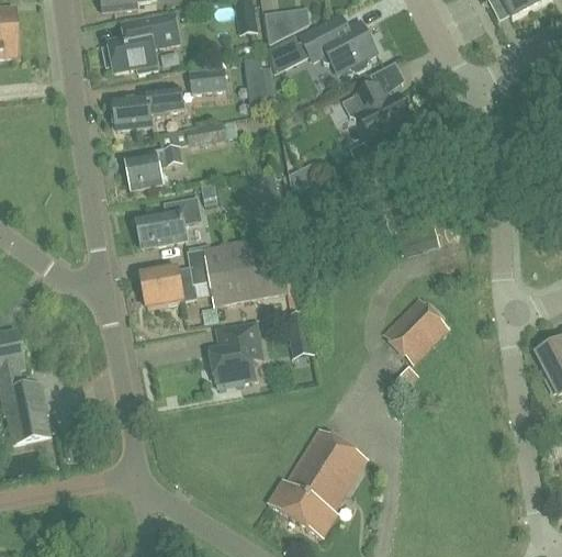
[(102,0),(103,12),(137,8),(136,1),(144,0),(102,0)]
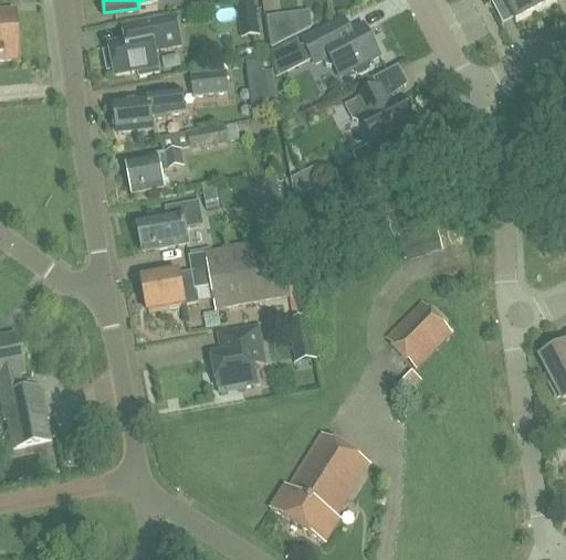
[(506,0),(515,19),(536,8),(532,0),(506,0)]
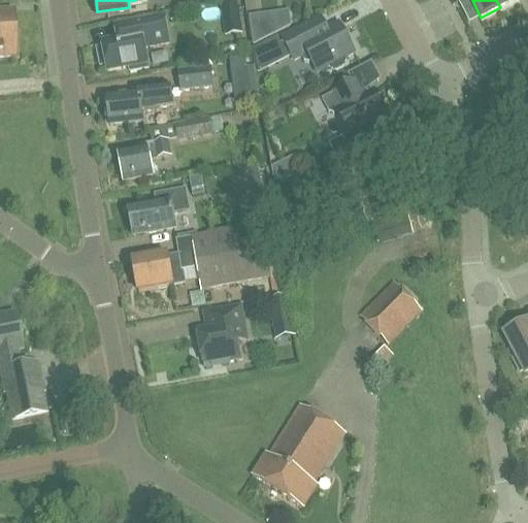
[(0,5),(0,53),(14,53),(12,5),(0,5)]
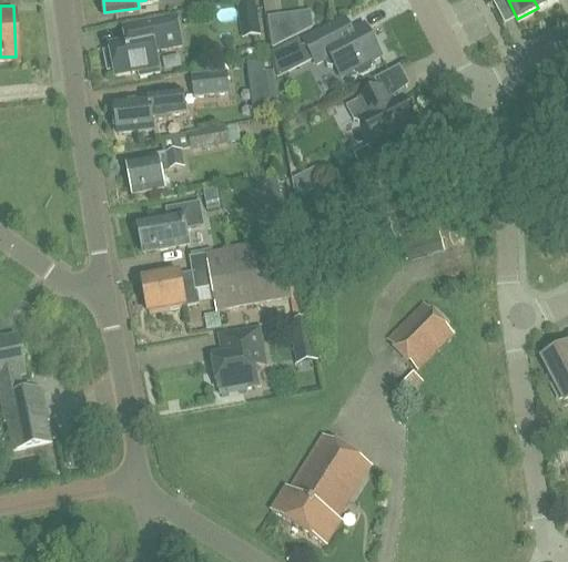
[(310,7),(267,13),(273,44),(312,23),(310,7)]
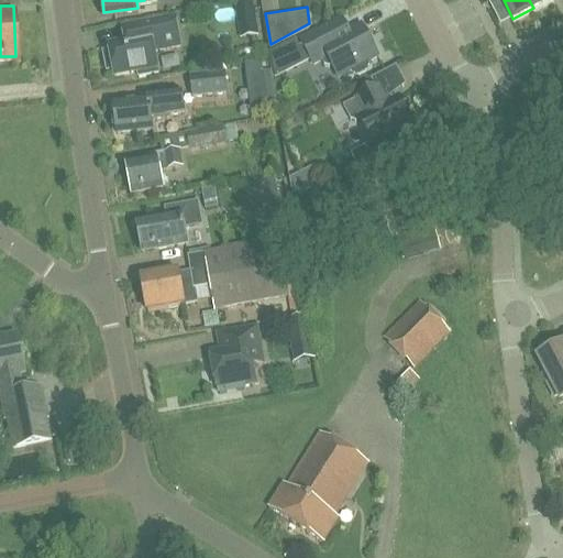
[(180,42),(175,13),(122,23),(125,37),(109,41),(110,47),(103,48),(107,68),(113,67),(114,72),(139,67),(139,73),(158,69),(154,46),(180,42)]
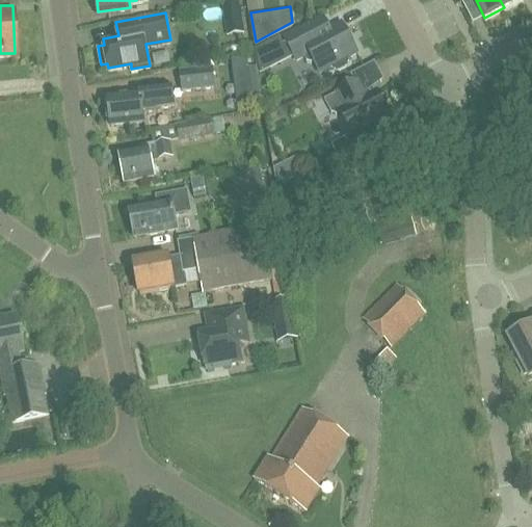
[(280,33),(255,46),(256,50),(258,70),(293,51),(294,54),(301,50),(306,58),(311,59),(314,57),(319,69),(331,61),(334,64),(338,67),(345,62),(347,57),(345,55),(356,49),(341,21),(326,29),(322,27),(317,18),(285,34),(286,36),(282,38),(280,33)]
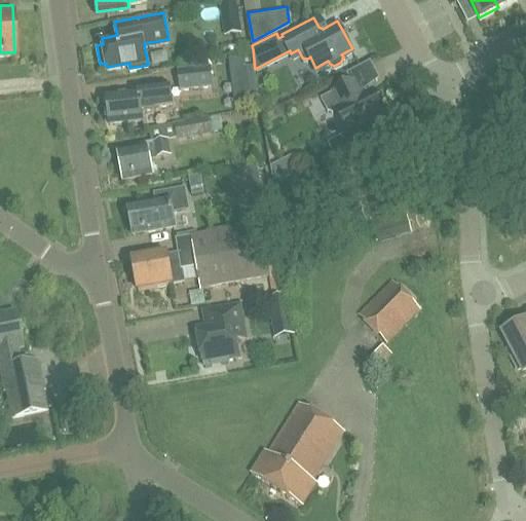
[(209,66),(178,69),(180,88),(211,85),(209,66)]
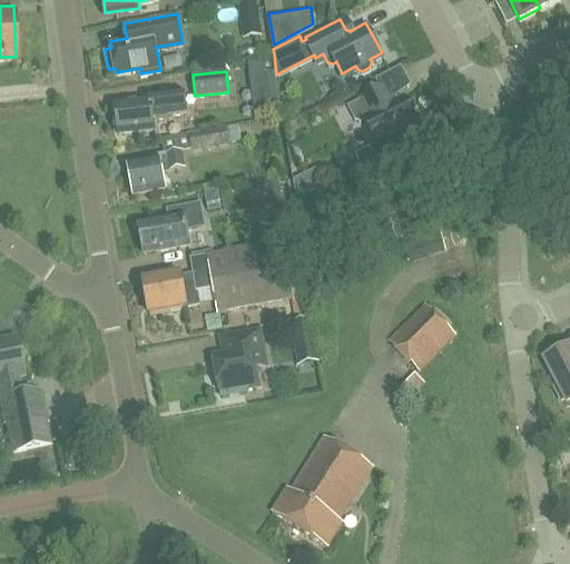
[(380,86),(346,102),(354,117),(360,119),(363,117),(375,140),(372,141),(370,147),(375,157),(413,137),(409,127),(419,122),(416,120),(414,115),(415,110),(411,102),(408,101),(403,95),(397,97),(393,99),(384,83),(380,86)]
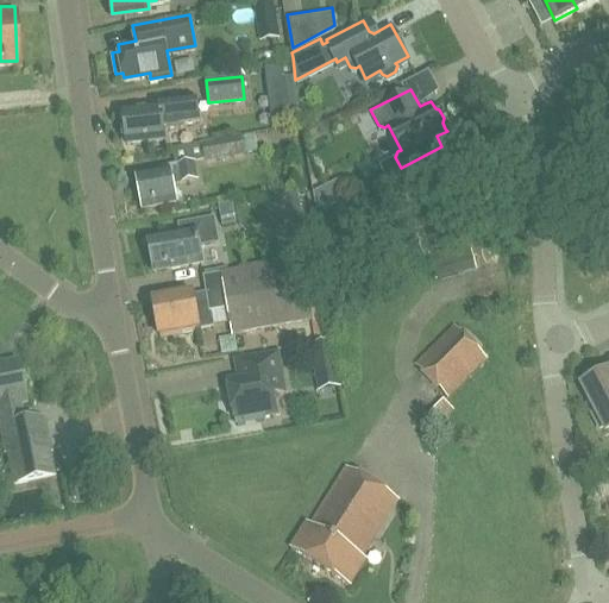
[(164,137),(163,123),(199,119),(196,98),(154,102),(155,106),(123,110),(126,142),(164,137)]
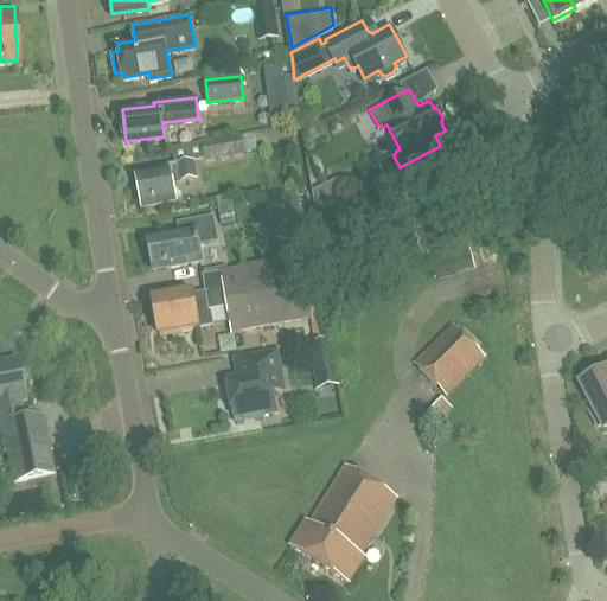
[(204,158),(243,151),(243,148),(256,147),(254,129),(240,132),(240,130),(200,138),(204,158)]
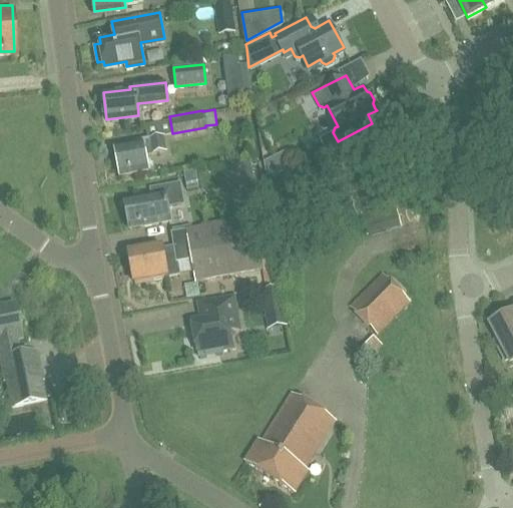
[(145,152),(164,148),(162,134),(137,138),(137,141),(114,146),(119,173),(148,167),(145,152)]
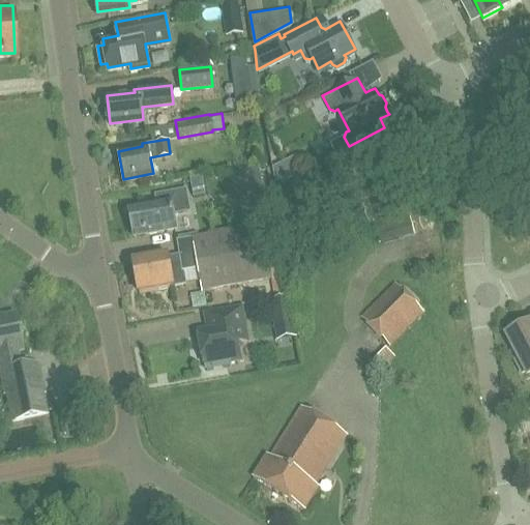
[(276,182),(292,174),(284,157),(273,164),(276,182)]
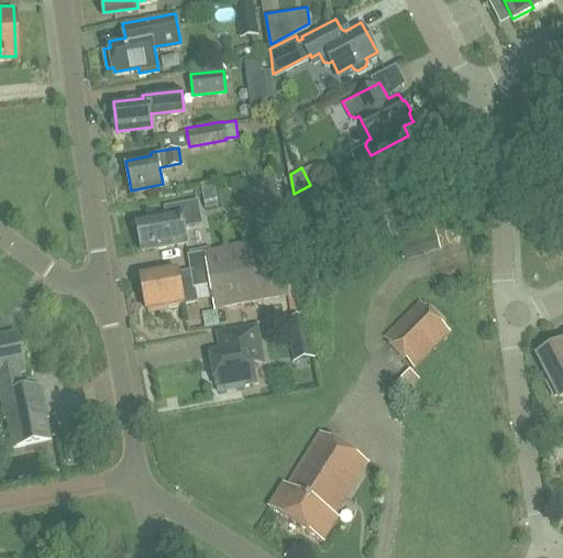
[(187,241),(184,225),(203,220),(199,196),(165,203),(166,215),(136,220),(142,249),(173,243),(187,241)]
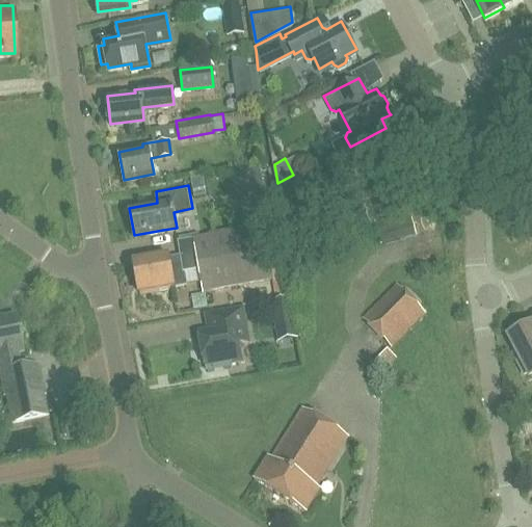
[(270,219),(266,196),(245,200),(247,212),(242,213),(244,225),(270,219)]
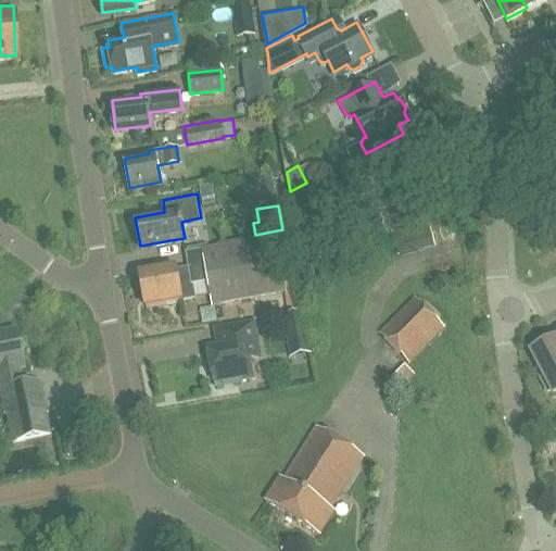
[(391,226),(397,252),(463,233),(457,209),(391,226)]
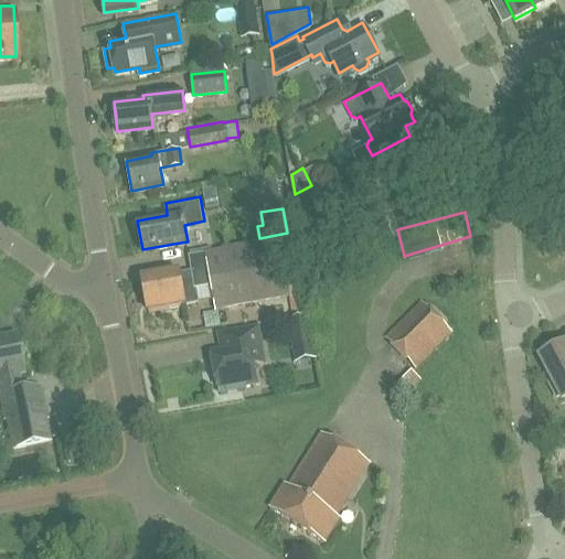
[(278,236),(205,249),(212,281),(215,305),(288,293),(283,262),(278,236)]
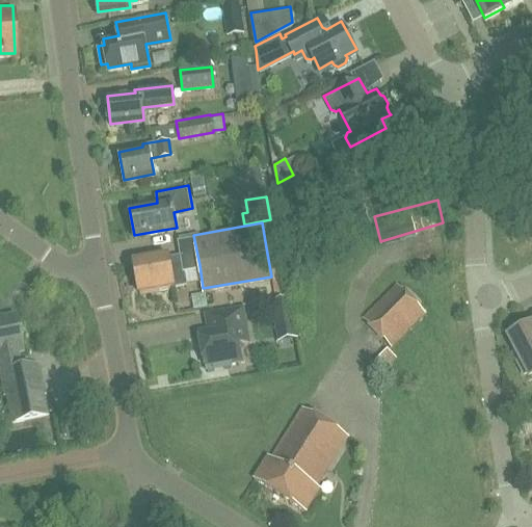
[(200,265),(193,235),(177,238),(179,252),(182,268),(183,268),(200,265)]
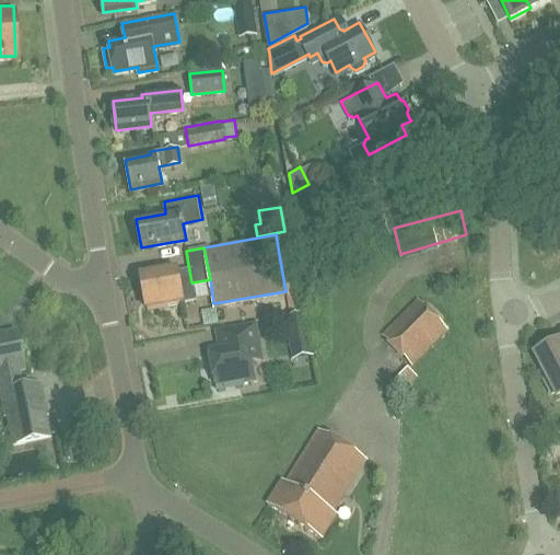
[(304,307),(295,258),(280,261),(286,291),(289,310),(304,307)]
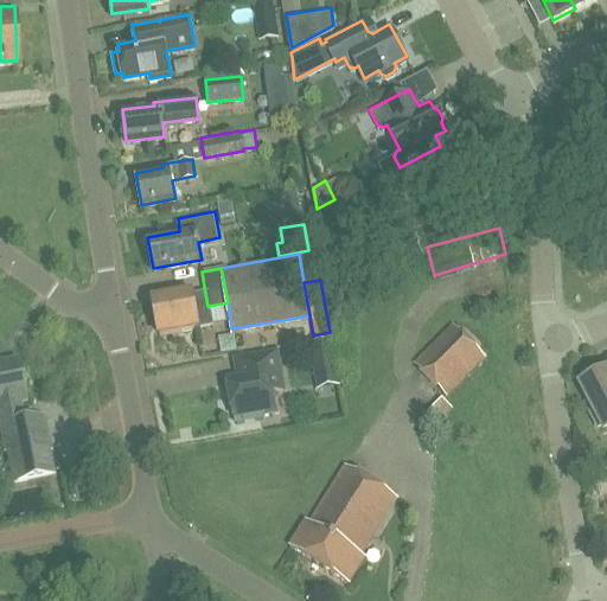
[(212,321),(209,306),(208,306),(204,287),(153,296),(159,332),(199,325),(198,324),(212,321)]
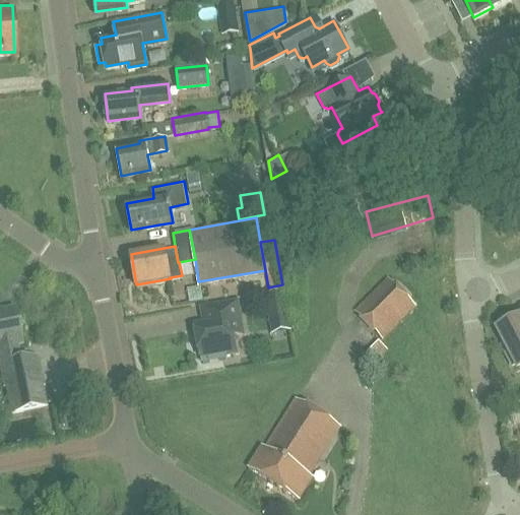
[(387,273),(352,307),(382,336),(415,303),(387,273)]
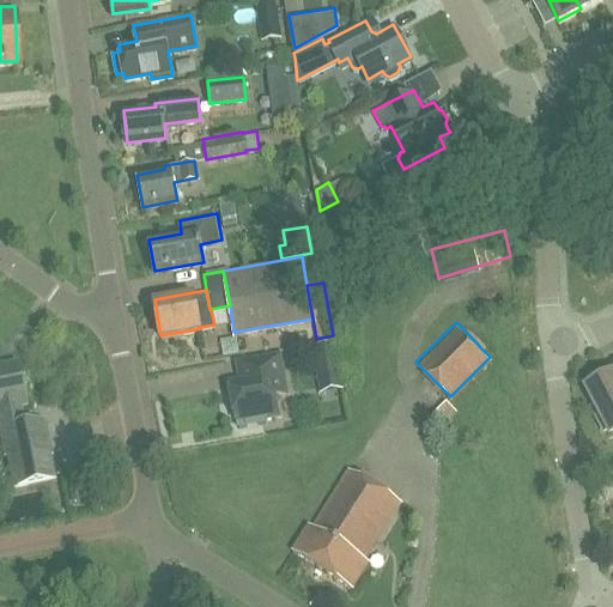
[(317,377),(339,374),(340,372),(335,339),(311,344),(317,377)]
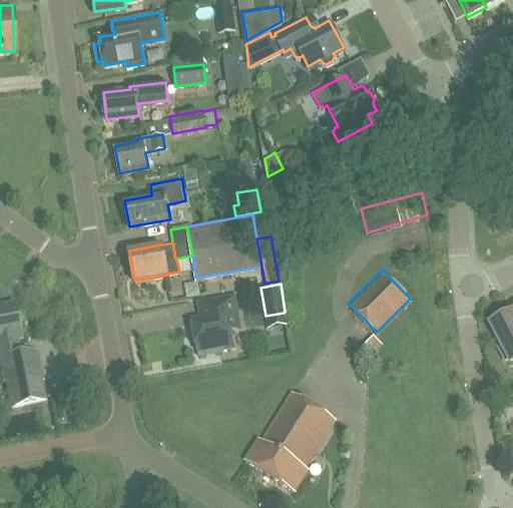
[(239,327),(233,295),(197,301),(200,317),(191,319),(193,332),(191,335),(193,344),(196,346),(196,348),(198,348),(199,356),(223,352),(223,347),(232,345),(229,329),(239,327)]
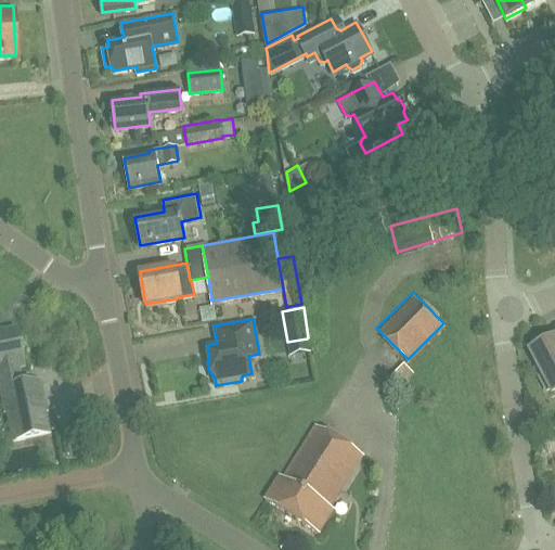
[(12,437),(47,431),(40,400),(42,399),(39,380),(21,384),(16,362),(21,361),(13,327),(0,329),(0,393),(2,407),(5,406),(12,437)]
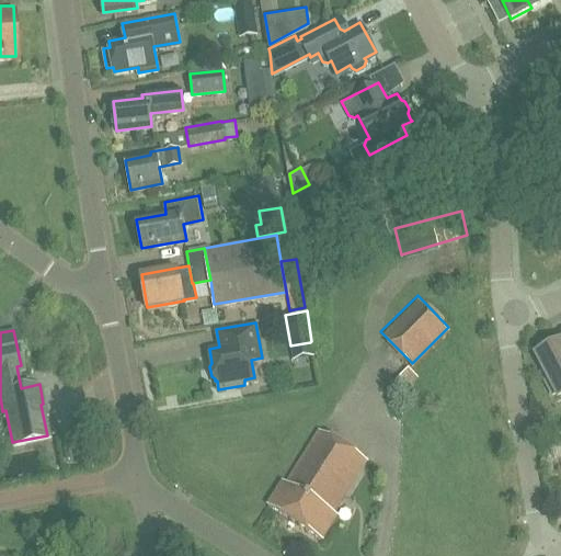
[(557,388),(559,394),(560,392),(560,339),(537,352),(549,376),(546,377),(553,390),(557,388)]
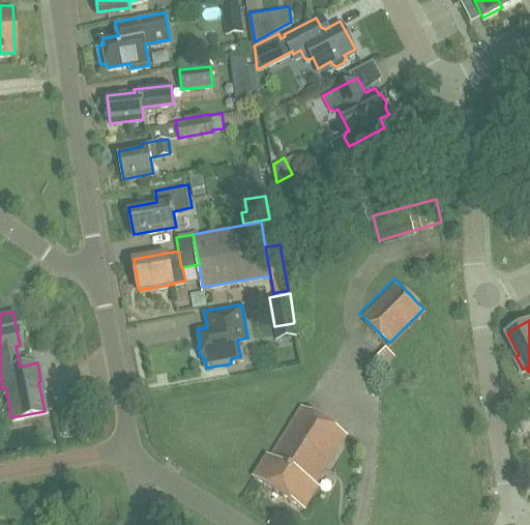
[(371,357),(381,366),(394,352),(385,344),(371,357)]
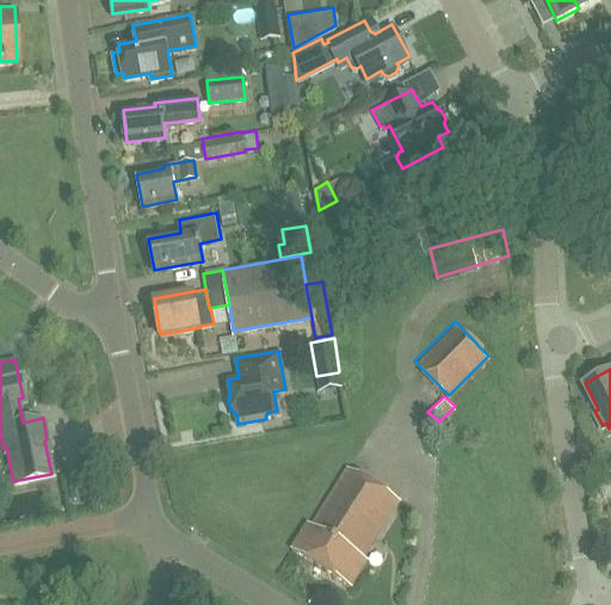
[(362,554),(399,497),(349,465),(313,523),(309,520),(292,547),(350,582),(366,556),(362,554)]
